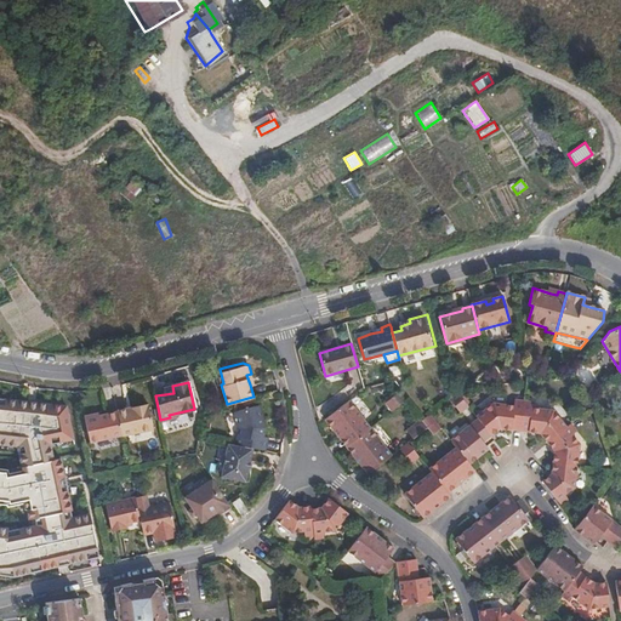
[(406,400),(399,392),(385,404),(392,411),(406,400)]
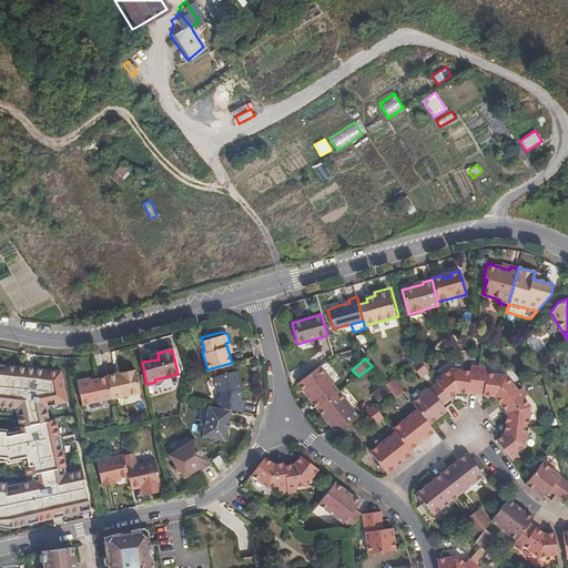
[(428,373),(418,359),(411,366),(421,378),(428,373)]
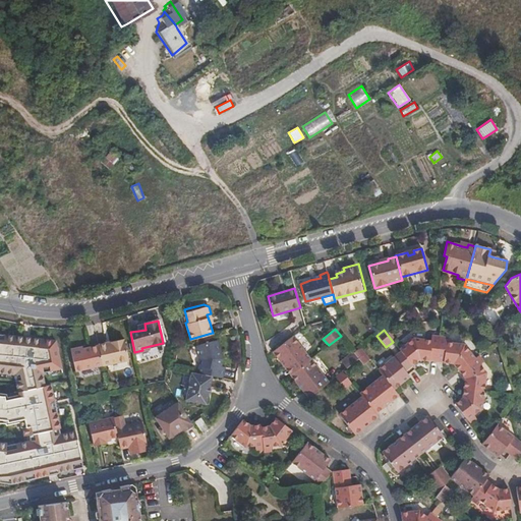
[(0,484),(82,467),(74,429),(54,435),(53,430),(60,428),(52,383),(44,385),(42,374),(60,369),(55,340),(26,336),(0,332),(0,372),(12,374),(15,396),(4,399),(4,396),(0,395),(0,425),(3,426),(17,422),(19,441),(5,444),(0,442),(0,484)]
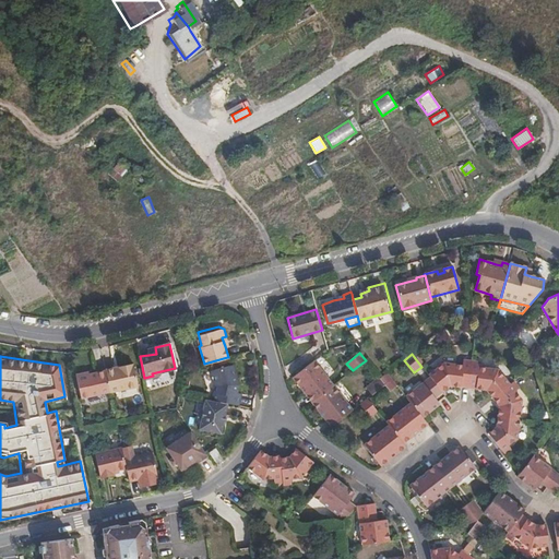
[(467,387),(471,361),(463,359),(462,365),(443,363),(427,375),(429,377),(441,391),(449,387),(447,383),(449,381),(451,381),(453,382),(453,385),(467,387)]
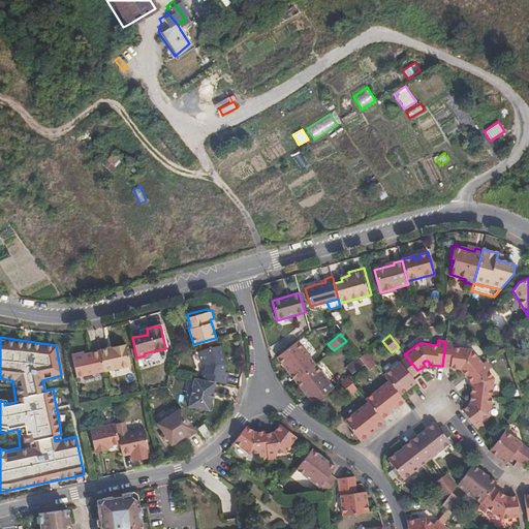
[(130,364),(126,342),(99,348),(99,349),(103,370),(130,364)]
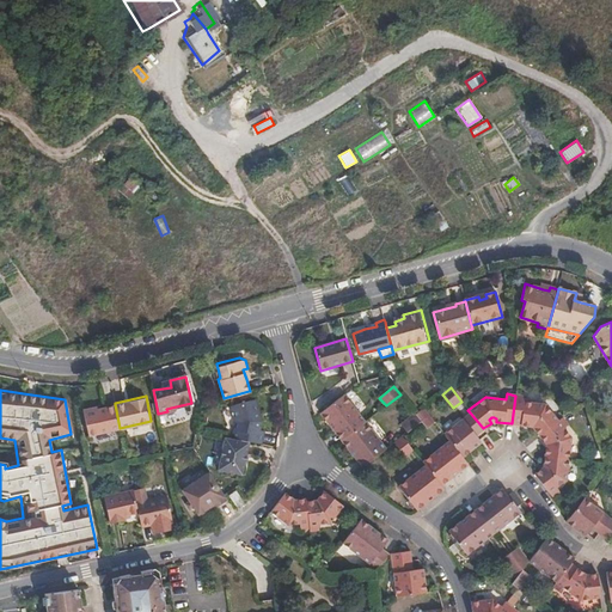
[(359,416),(343,396),(319,414),(335,434),(359,416)]
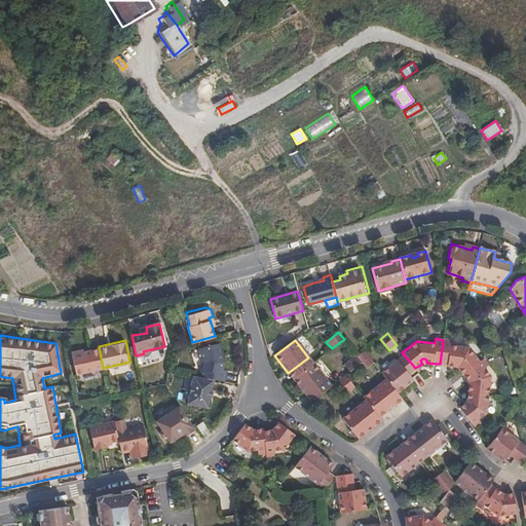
[(479,361),(467,346),(450,345),(451,340),(443,340),(440,364),(454,367),(456,363),(458,364),(460,366),(458,368),(462,374),(479,361)]
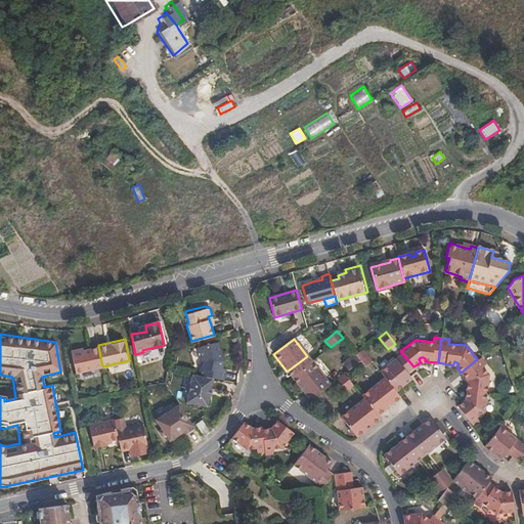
[(224,360),(218,342),(197,347),(201,361),(198,375),(212,378),(214,378),(223,380),(225,369),(222,367),(224,360)]
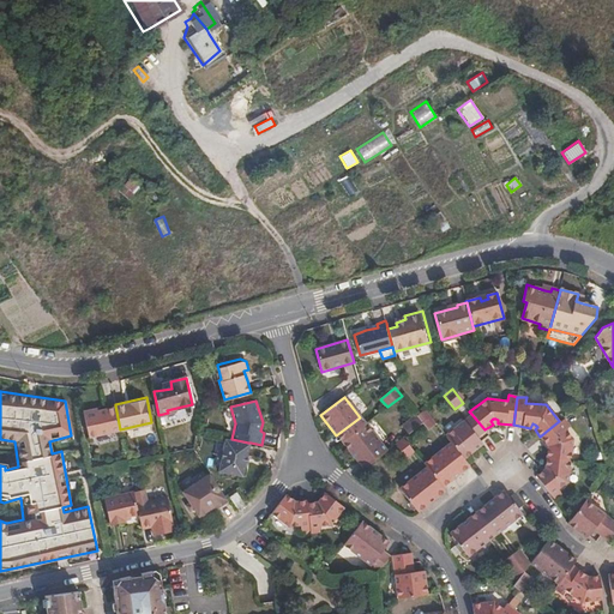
[(120,429),(115,405),(97,408),(96,405),(82,409),(88,435),(120,429)]
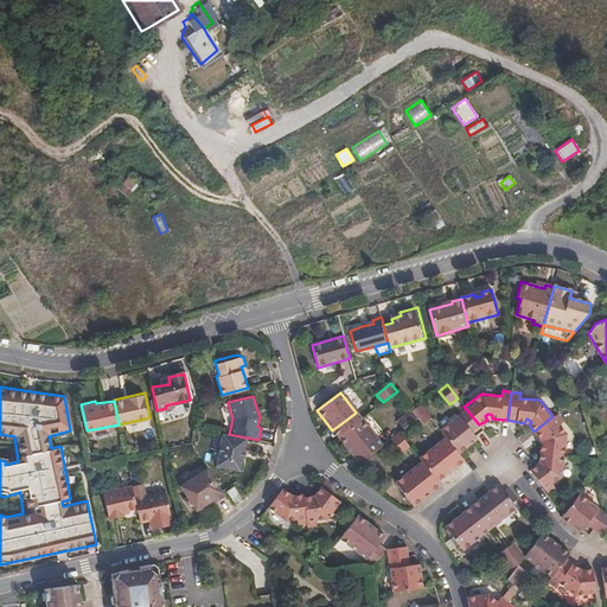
[(426,413),(420,406),(413,411),(417,417),(419,420),(426,413)]
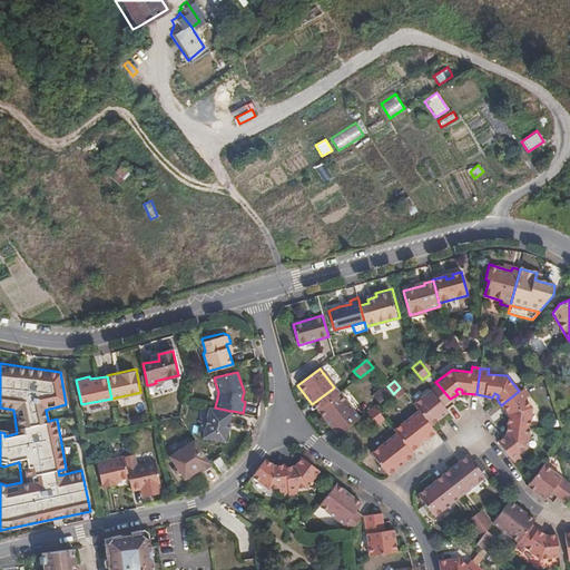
[(379,403),(392,392),(387,386),(385,384),(372,395),(379,403)]
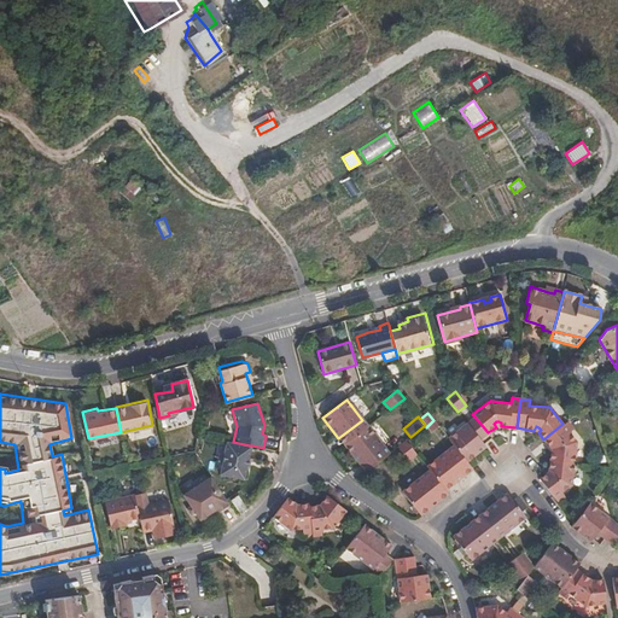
[(488,432),(474,417),(466,423),(479,439),(488,432)]
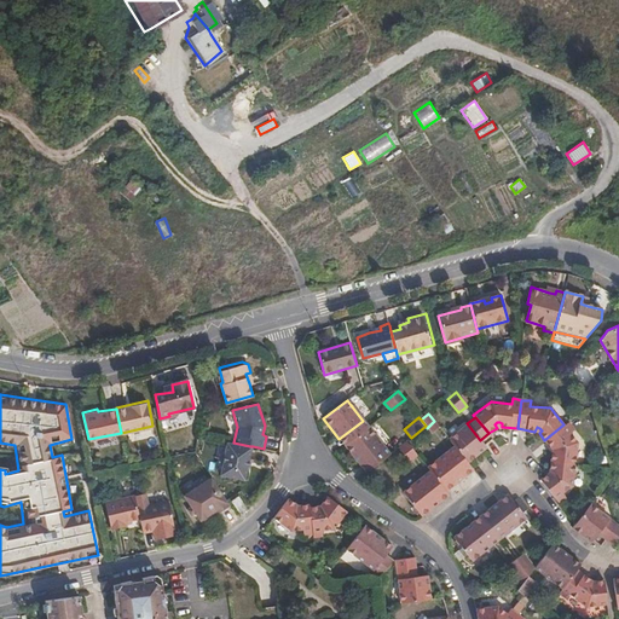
[(345,447),(369,428),(363,421),(339,439),(345,447)]
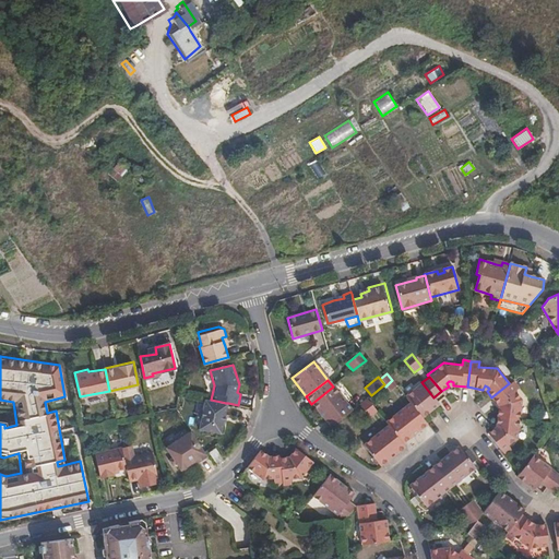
[(433,397),(421,382),(405,396),(409,402),(421,417),(439,404),(437,402),(433,397)]
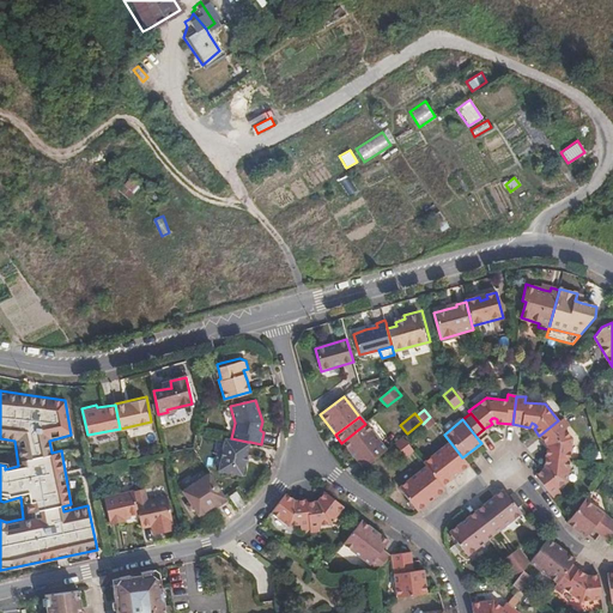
[(569,459),(571,437),(558,420),(539,436),(545,442),(552,443),(552,448),(548,448),(547,454),(546,454),(545,455),(547,455),(569,459)]
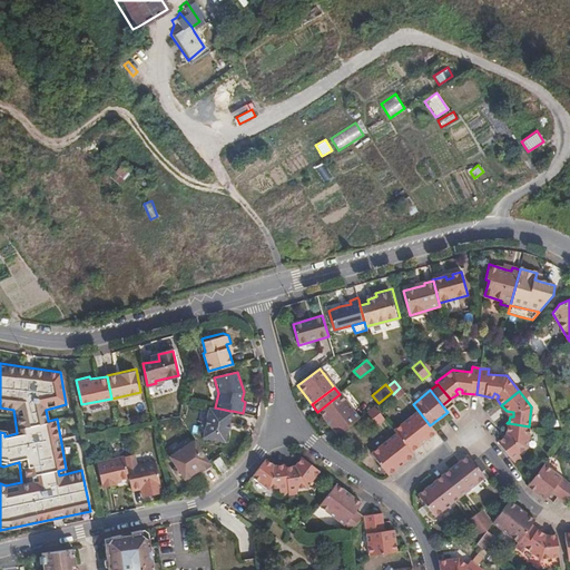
[(354,412),(340,394),(317,412),(333,430),(354,412)]
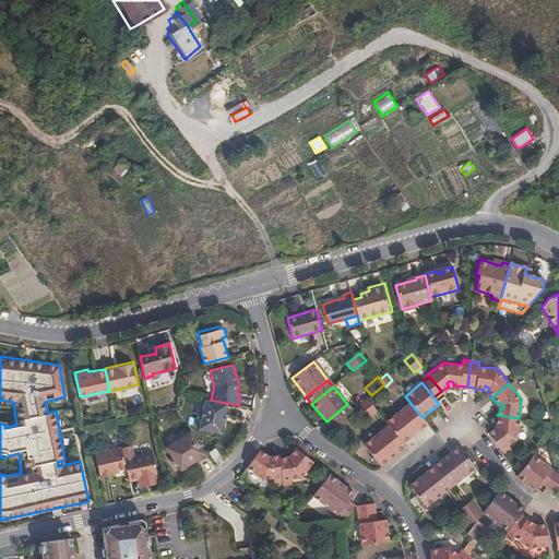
[(378,411),(368,397),(359,404),(369,417),(378,411)]
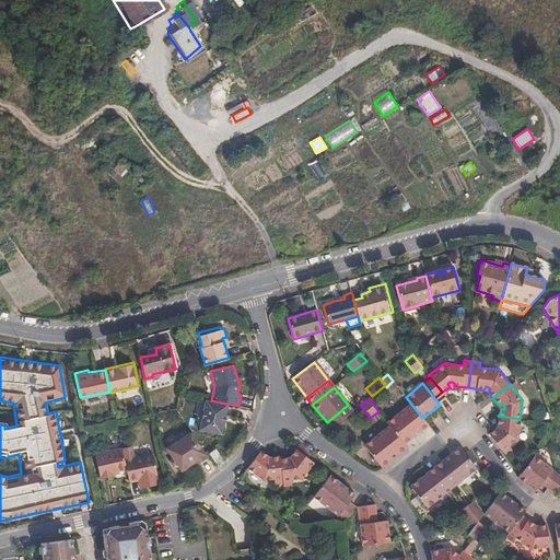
[(222,436),(229,404),(226,404),(211,400),(207,400),(200,431),(222,436)]
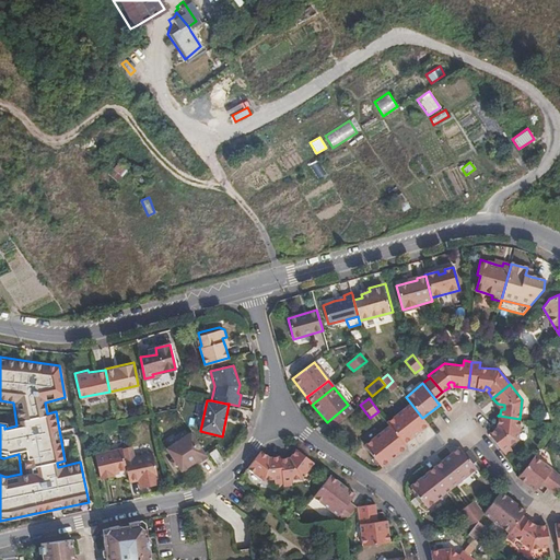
[(422,418),(410,403),(404,408),(421,429),(428,424),(422,418)]
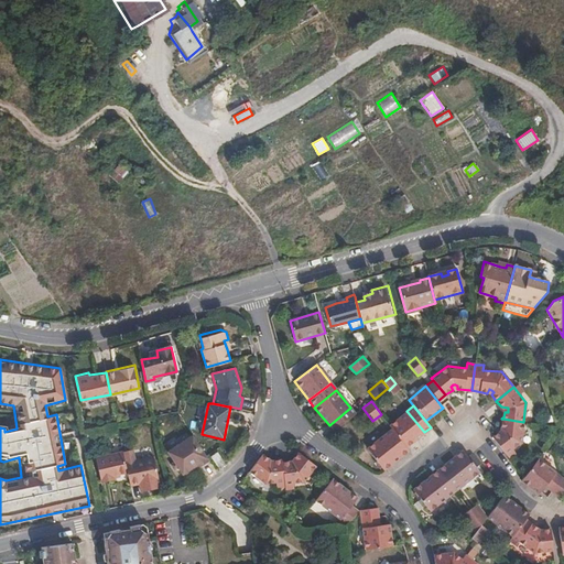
[(342,424),(355,414),(350,408),(329,425),(334,431),(342,424)]
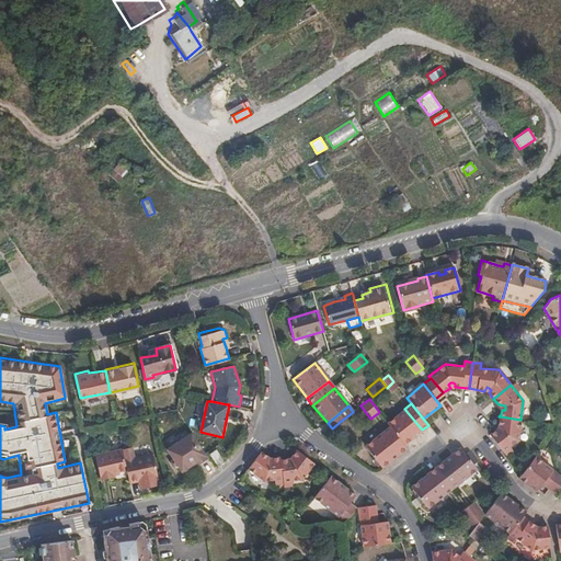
[(422,430),(404,409),(387,422),(390,426),(404,445),(422,430)]
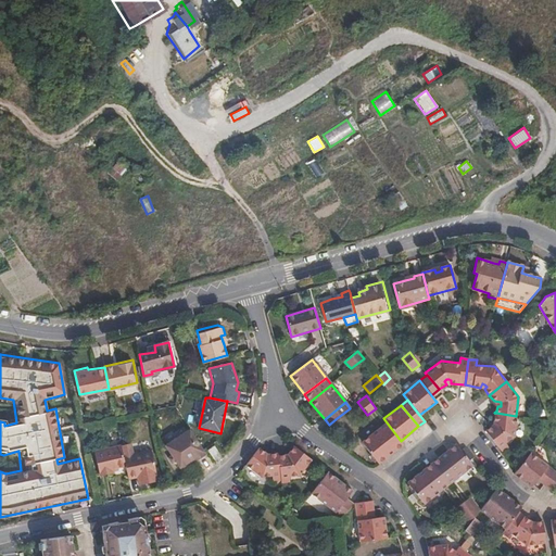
[(513,437),(516,416),(496,413),(494,426),(492,426),(487,429),(485,431),(502,453),(509,447),(505,443),(510,439),(513,437)]
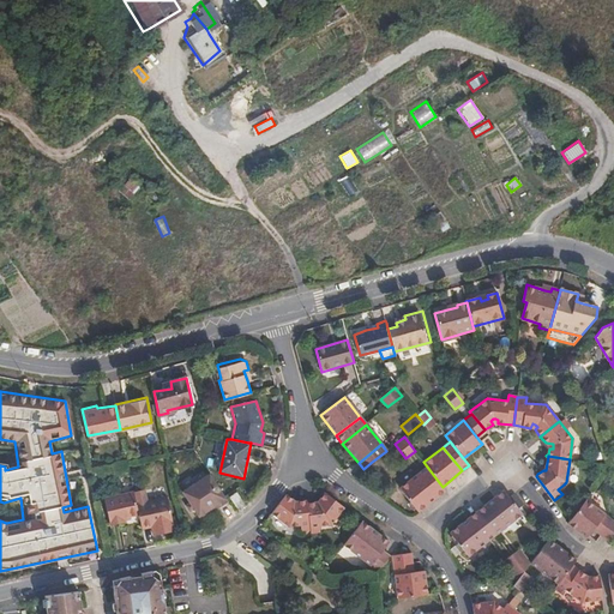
[(443,487),(427,467),(419,473),(437,497),(445,491),(443,487)]
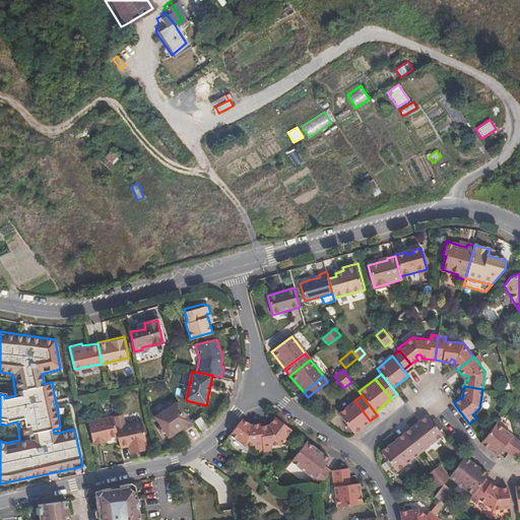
[(193,423),(177,400),(153,414),(160,424),(164,429),(169,436),(171,435),(173,435),(176,433),(177,431),(180,429),(182,431),(193,423)]
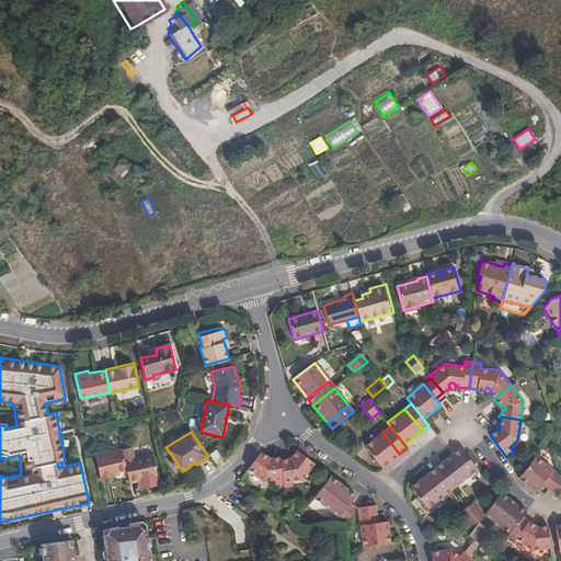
[(399,454),(382,432),(365,446),(382,467),(399,454)]
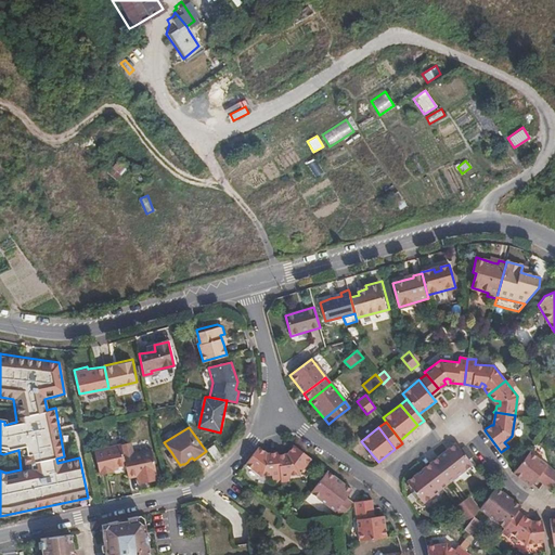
[(123,452),(120,441),(93,448),(99,472),(113,469),(112,465),(119,464),(125,463),(123,452)]
